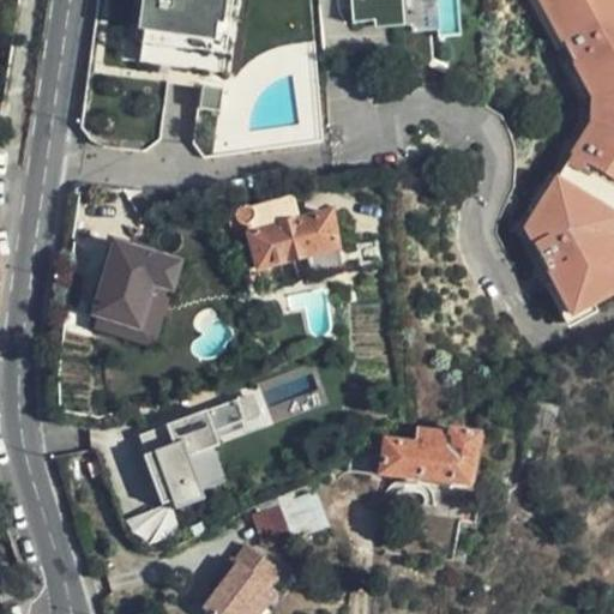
[(146,0),(138,68),(210,77),(215,40),(209,40),(210,23),(216,23),(220,0),(146,0)]
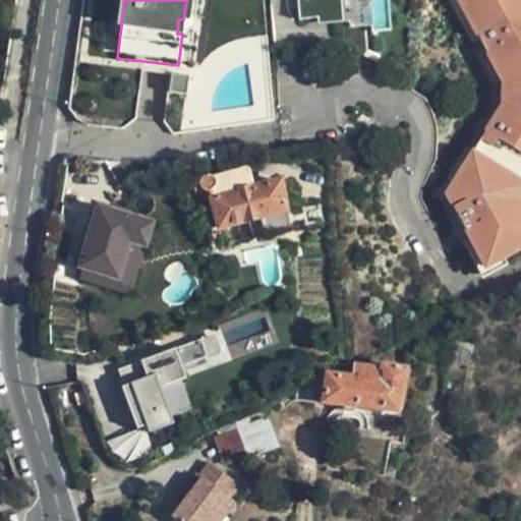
[(186,0),(183,19),(178,19),(177,34),(182,34),(178,65),(198,67),(206,0),(186,0)]
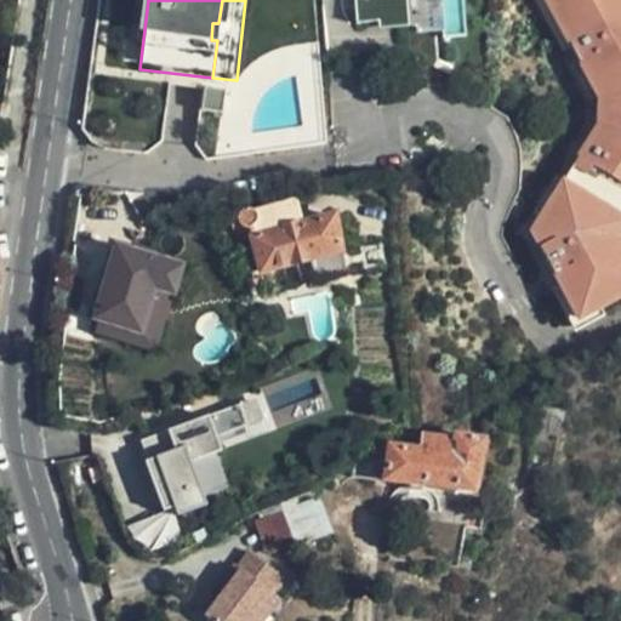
[(353,0),(357,33),(467,24),(465,0),(353,0)]
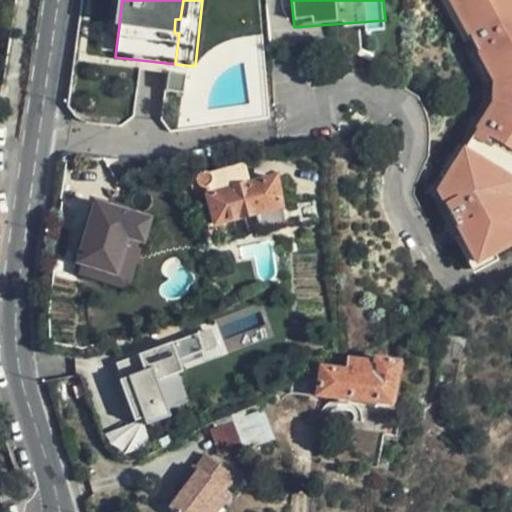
[(511,0),(449,0),(470,36),(493,81),(491,107),(437,190),(460,264),(511,247),(511,220),(506,203),(511,193),(511,0)]
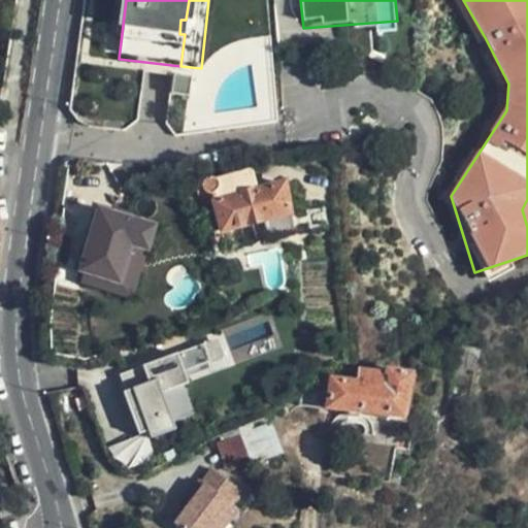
[(463,0),(454,0),(477,41),(485,37),(463,0)]
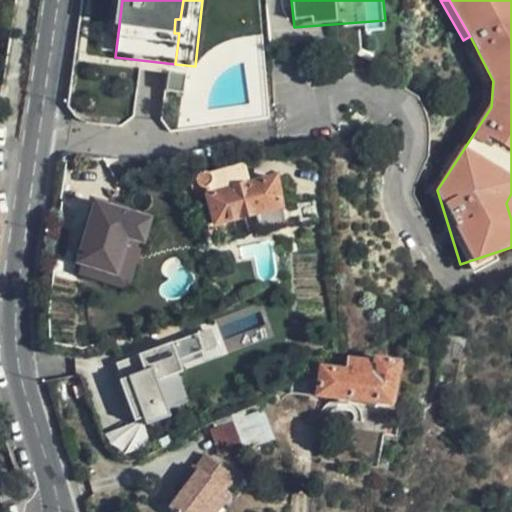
[(184,78),(167,76),(165,95),(183,97),(184,78)]
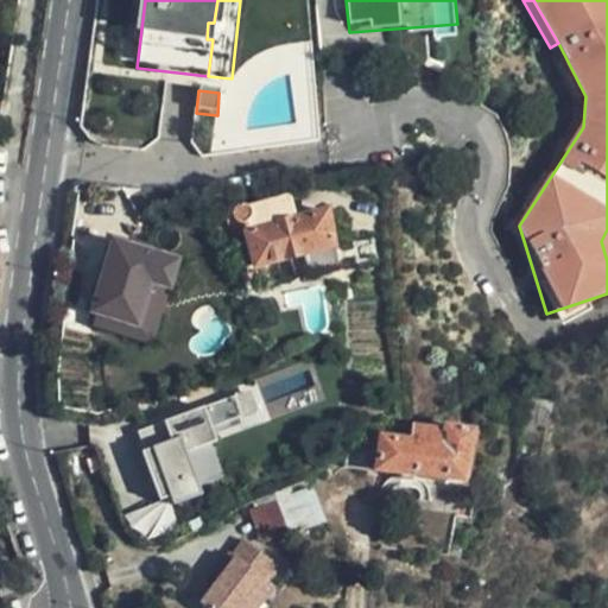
[(255,265),(290,258),(335,248),(327,214),(290,221),(289,216),(283,217),(278,198),(248,206),(242,203),(238,204),(234,209),(240,233),(247,232),(255,265)]
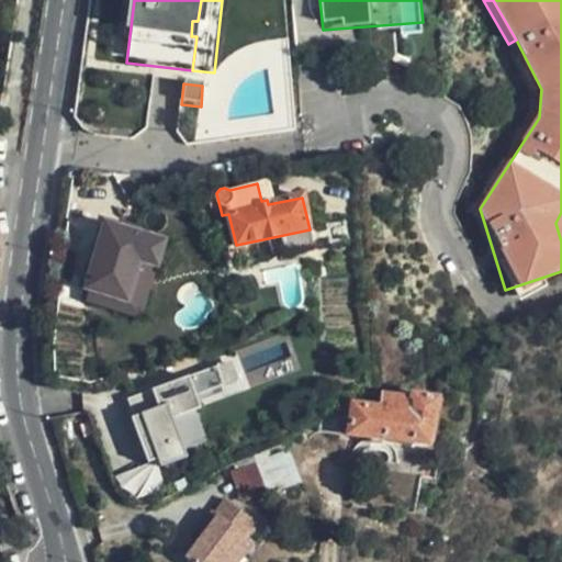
[(161,268),(170,237),(107,220),(86,289),(92,291),(90,301),(144,316),(158,267),(161,268)]
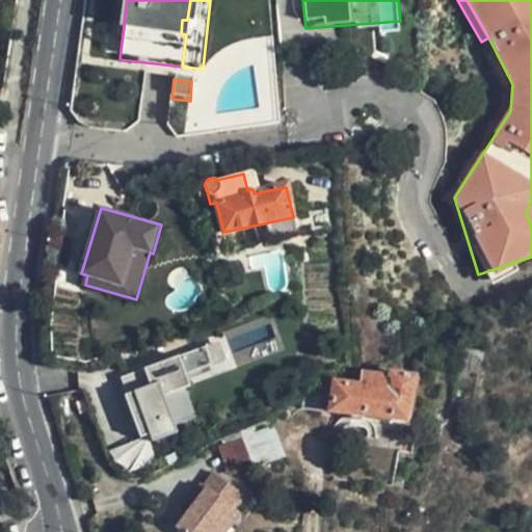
[(293,217),(254,225),(258,242),(296,235),(293,217)]
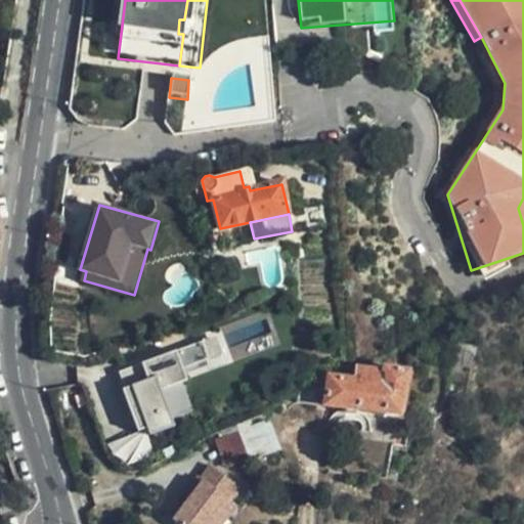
[(209,339),(119,375),(126,393),(134,390),(138,401),(156,394),(167,424),(193,412),(182,385),(189,382),(184,370),(216,357),(209,339)]
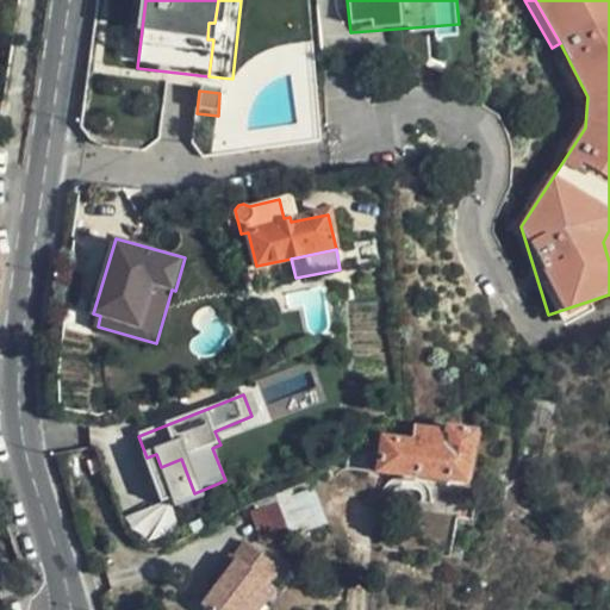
[(466,483),(475,433),(449,429),(449,433),(423,430),(415,434),(414,443),(383,440),(377,473),(466,483)]
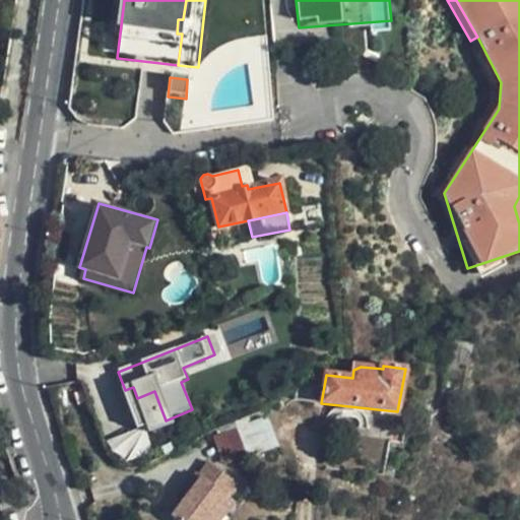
[(125,390),(123,391),(138,432),(166,420),(154,391),(137,398),(133,387),(125,390)]
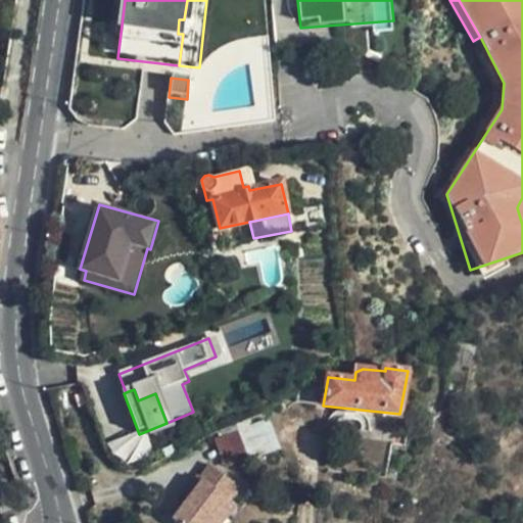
[(248,421),(235,426),(236,430),(246,462),(278,449),(269,423),(263,426),(262,421),(249,426),(248,421)]
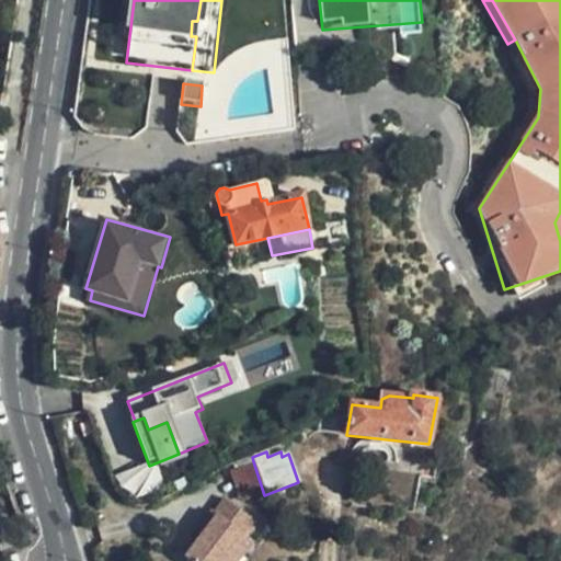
[(264,495),(253,461),(236,468),(248,501),(264,495)]
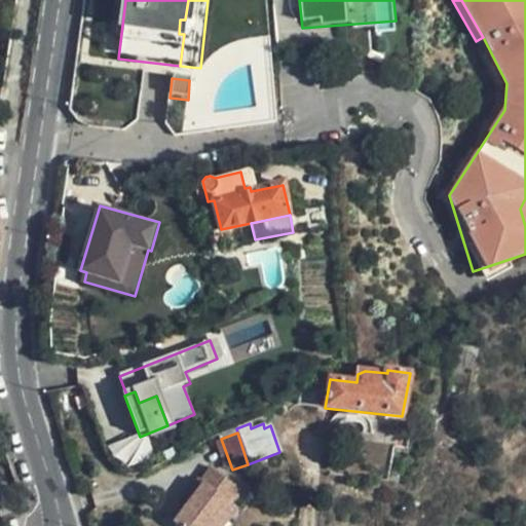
[(214,463),(203,476),(211,482),(200,493),(196,490),(173,514),(185,525),(207,525),(209,525),(229,503),(241,490),(214,463)]
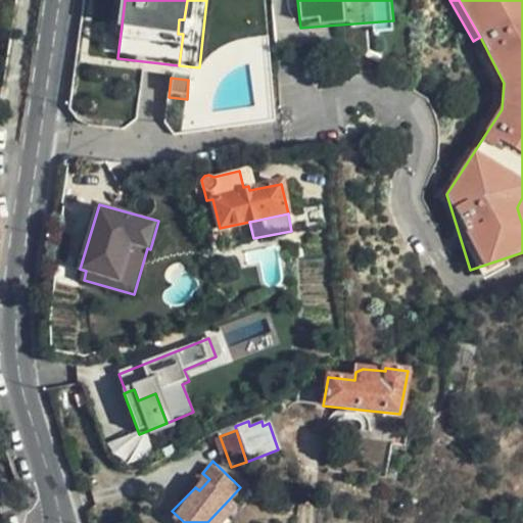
[(209,479),(202,473),(191,483),(195,487),(199,490),(209,479)]
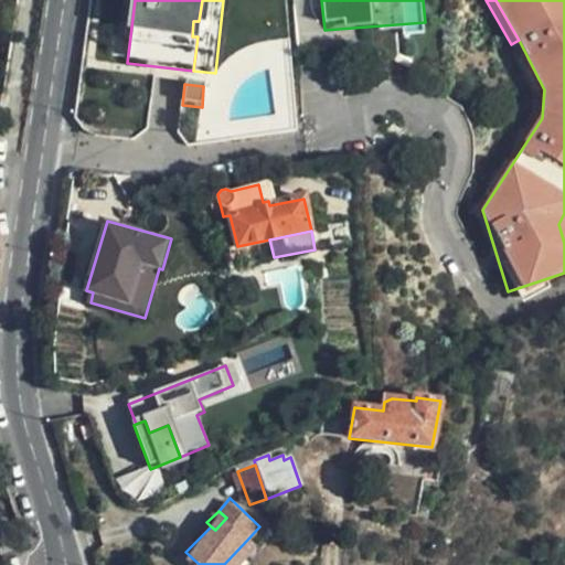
[(240,564),(255,550),(246,541),(224,564),(225,564),(240,564)]
